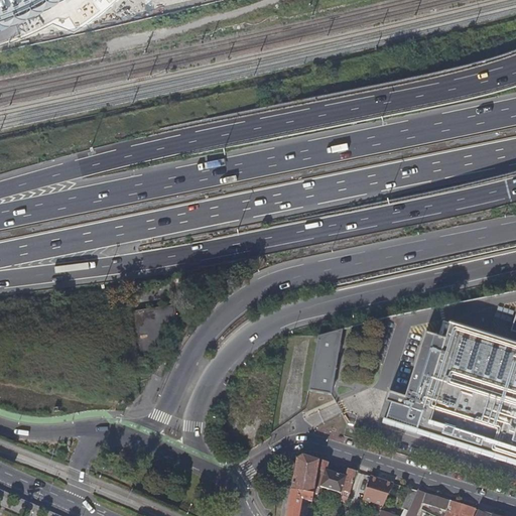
[(0,0),(0,13),(15,7),(27,0),(0,0)]
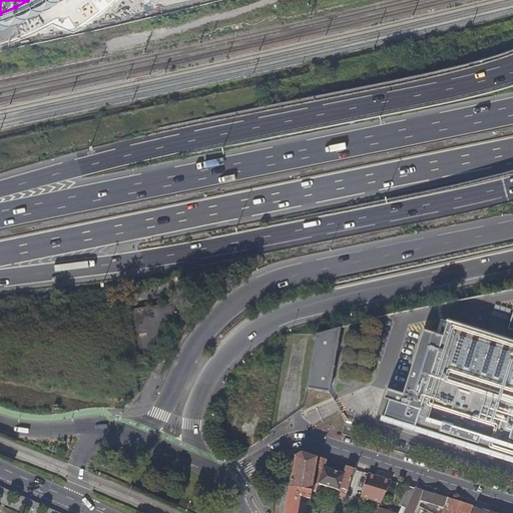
[(173,301),(127,307),(133,349),(134,351),(135,354),(138,356),(141,357),(144,357),(148,356),(149,355),(152,353),(153,350),(154,347),(154,345),(153,335),(165,333),(164,323),(175,322),(173,301)]
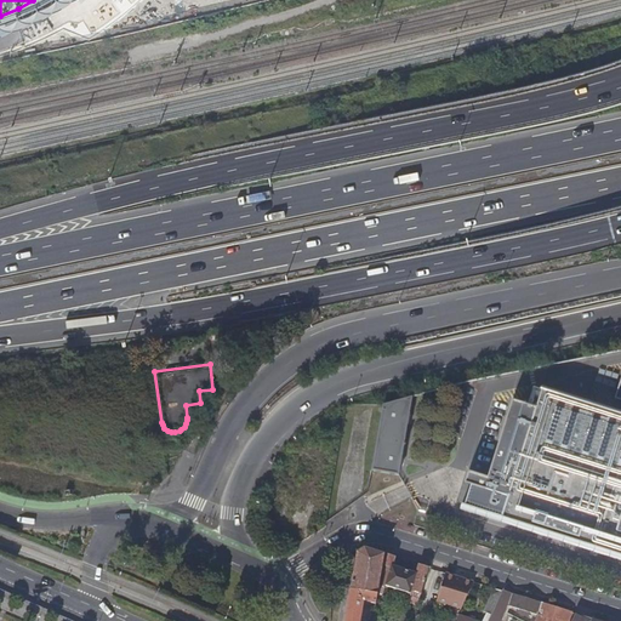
[(620,396),(616,412),(543,389),(507,500),(620,536),(620,396)]
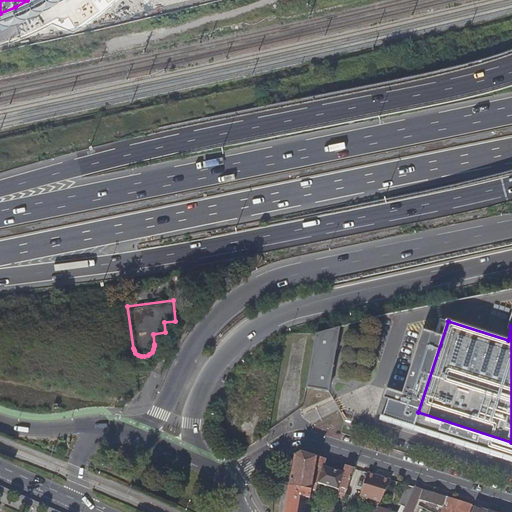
[(321,335),(315,337),(305,389),(328,393),(338,330),(321,335)]
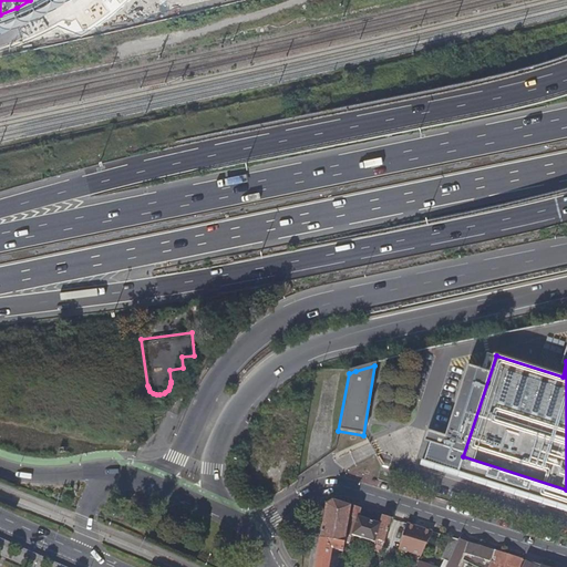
[(323,522),(320,538),(344,543),(347,531),(351,505),(333,501),(326,504),(322,521),(323,522)]
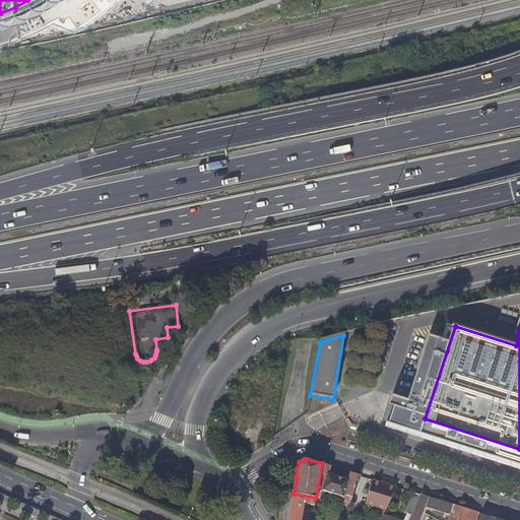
[(330,466),(322,463),(318,486),(323,488),(328,473),(330,466)]
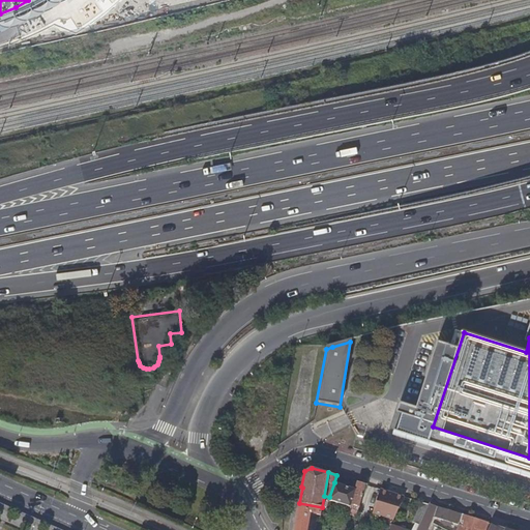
[(348,512),(356,514),(358,506),(365,484),(356,481),(354,490),(355,490),(350,506),(348,512)]
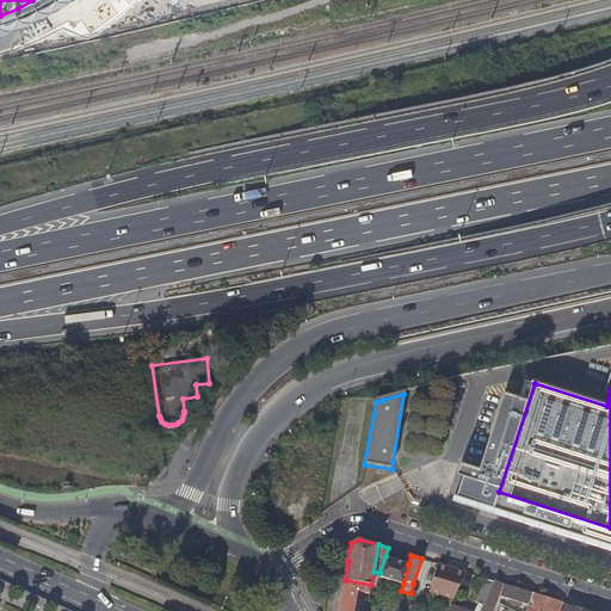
[(380,573),(380,575),(403,584),(409,565),(408,565),(386,556),(380,573)]
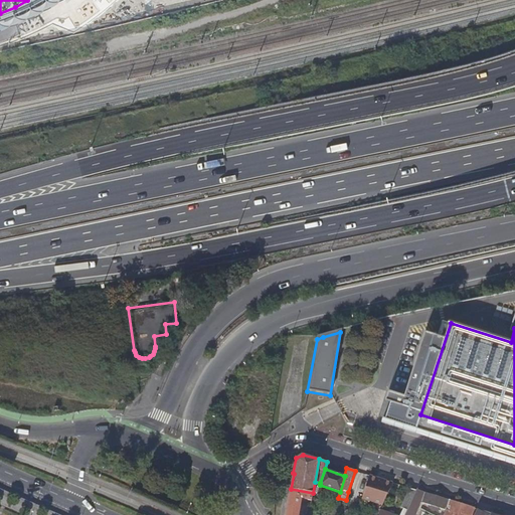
[(369,475),(362,498),(381,506),(392,483),(369,475)]
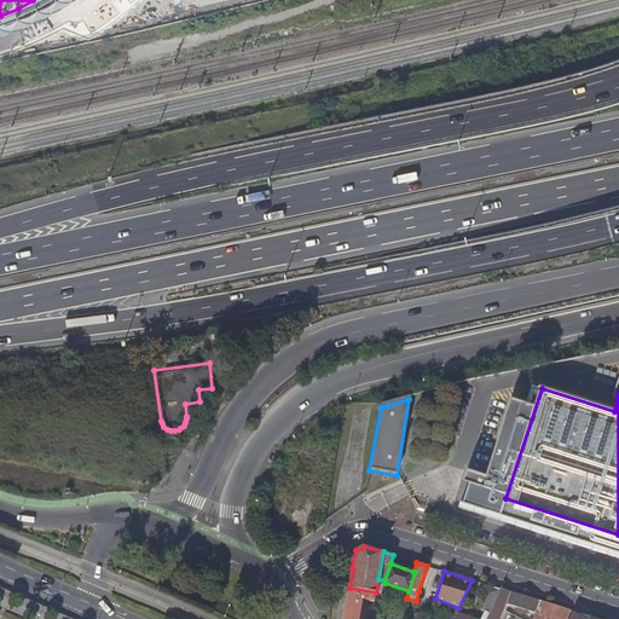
[(452,618),(486,618),(501,589),(493,586),(482,609),(486,612),(481,618),(476,618),(456,612),(452,618)]
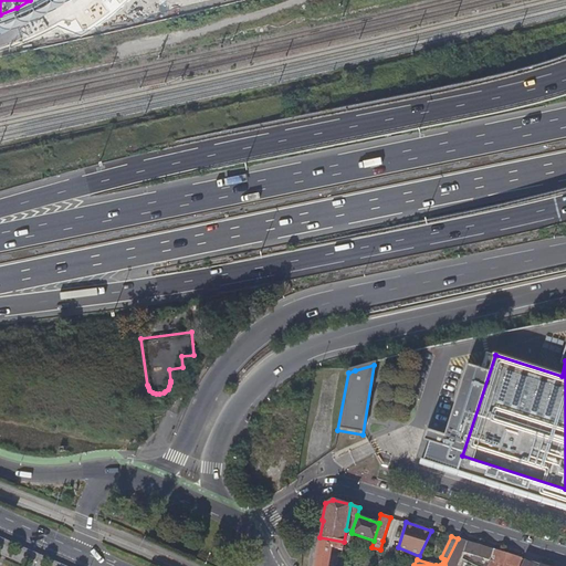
[(313,565),(339,565),(344,542),(320,537),(315,559),(313,565)]
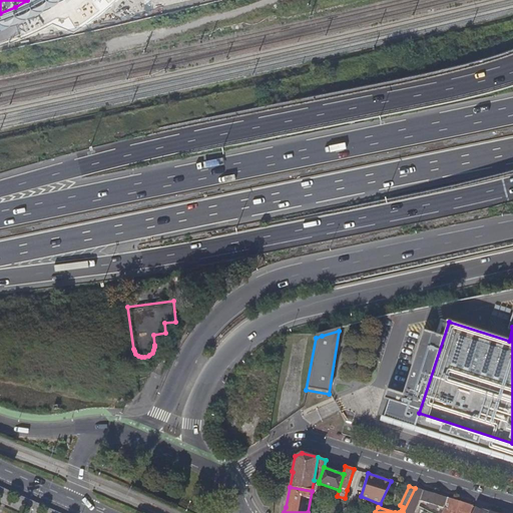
[(403,512),(412,512),(418,500),(444,508),(448,499),(424,491),(422,497),(420,496),(421,490),(415,488),(403,512)]
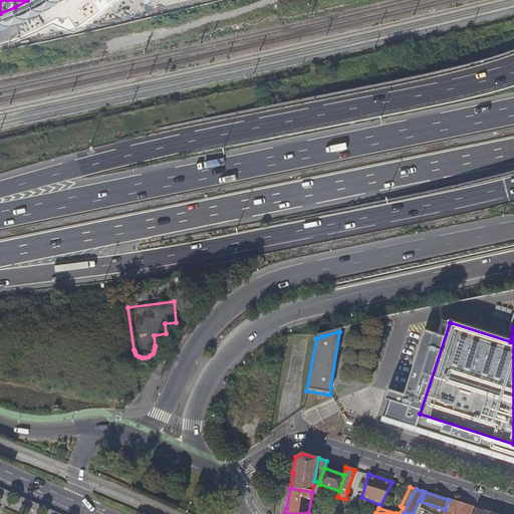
[(470,513),(472,507),(449,500),(445,509),(442,513),(450,513),(452,511),(455,512),(462,513),(470,513)]
